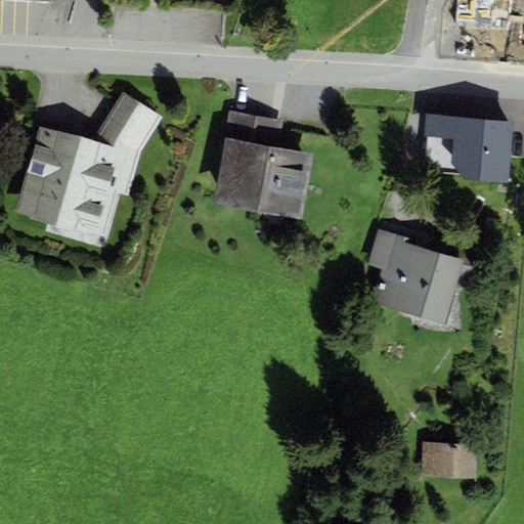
[(511,0),(456,0),(455,25),(510,28),(511,0)]
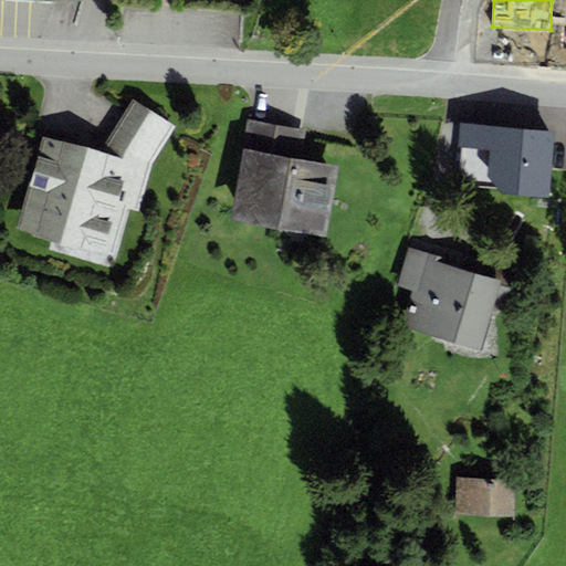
[(103,152),(40,135),(14,230),(116,257),(129,209),(138,211),(150,164),(176,126),(133,98),(105,143),(103,152)]
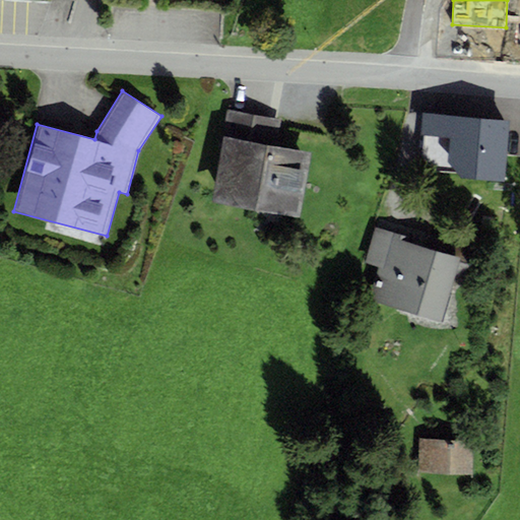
[(279,120),(226,111),(211,203),(300,217),(311,152),(274,146),(279,120)]
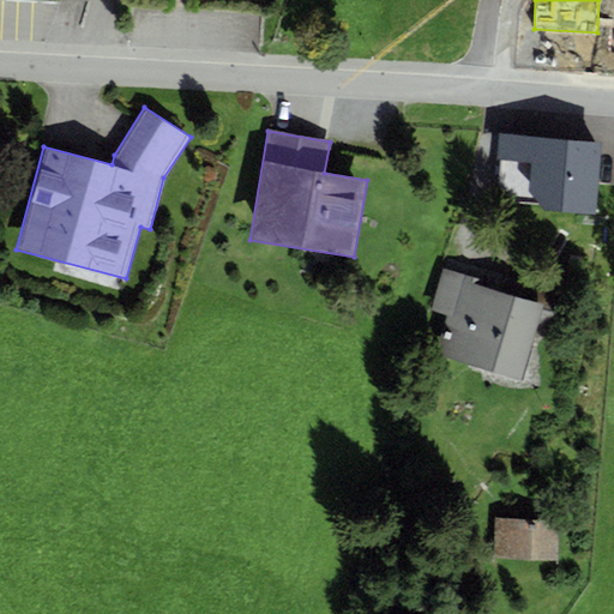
[(601,142),(498,133),(497,160),(531,163),(529,191),(545,211),(596,215),(601,142)]
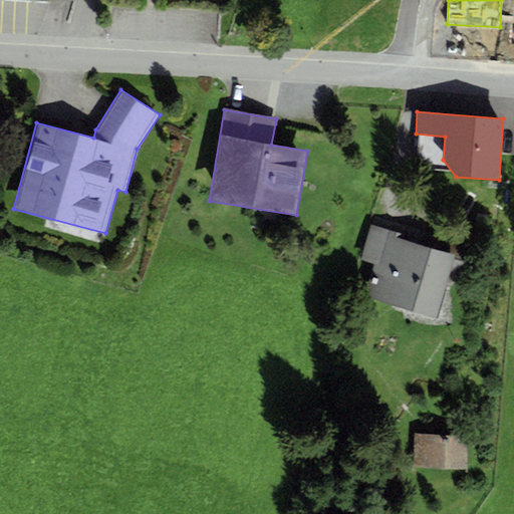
[(397,231),(370,223),(359,260),(373,264),(364,294),(436,315),(450,269),(457,271),(465,246),(422,233),(419,243),(396,236),(397,231)]
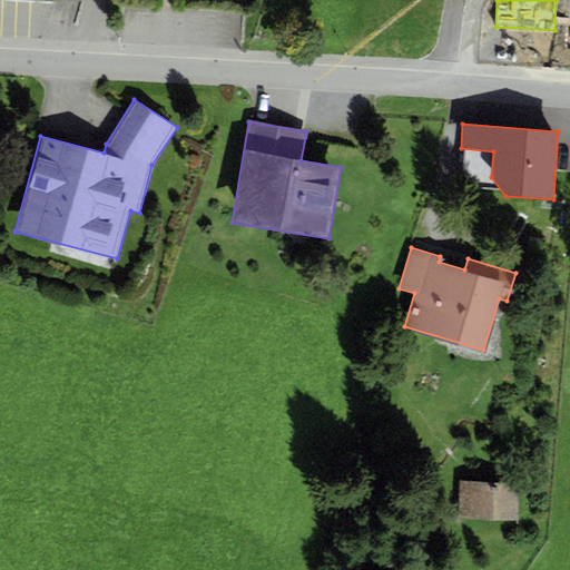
[(518,482),(460,481),(459,518),(516,520),(518,482)]
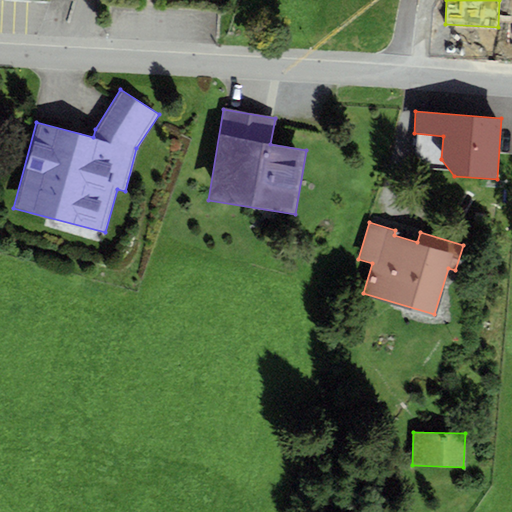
All buildings are outlined.
